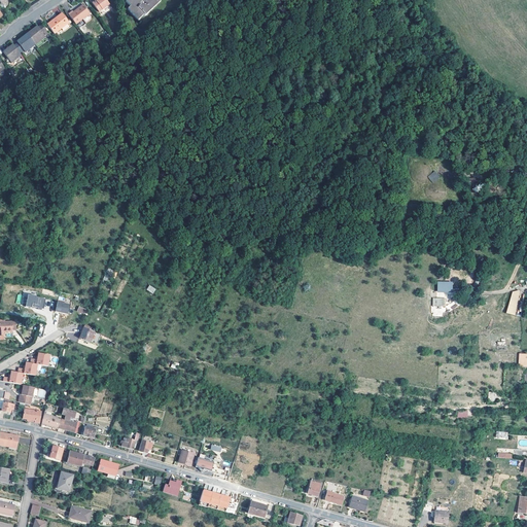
[(93,0),(92,1),(99,10),(109,3),(106,0),(93,0)]
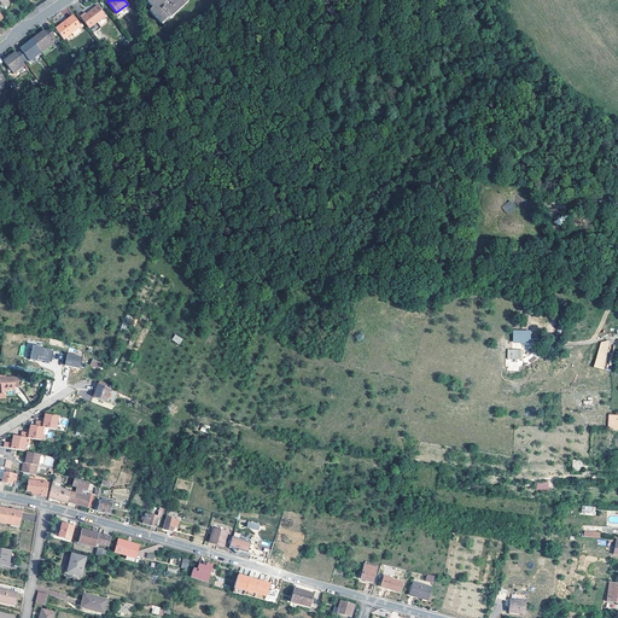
[(150,0),(150,1),(156,7),(153,10),(167,23),(173,17),(174,18),(192,1),(191,0),(150,0)]
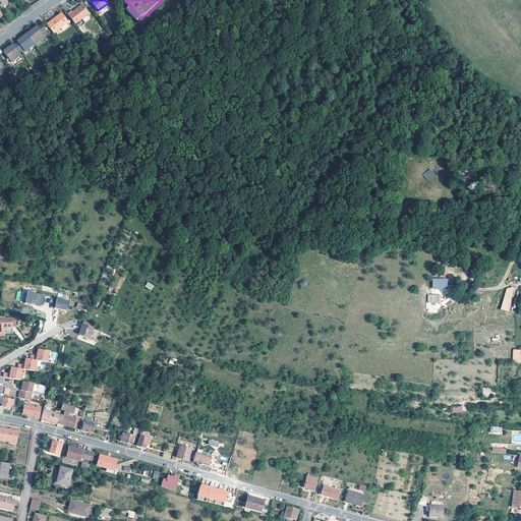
[(82,4),(74,10),(79,19),(90,12),(82,4)]
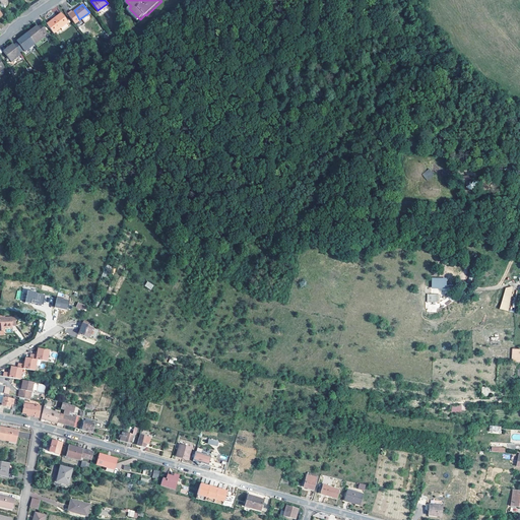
[(79,19),(74,10),(73,11),(72,10),(68,13),(75,23),(79,19)]
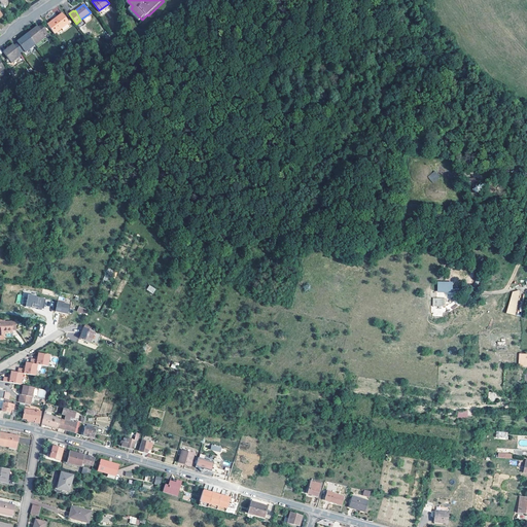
[(59,15),(65,27),(70,23),(62,12),(59,15)]
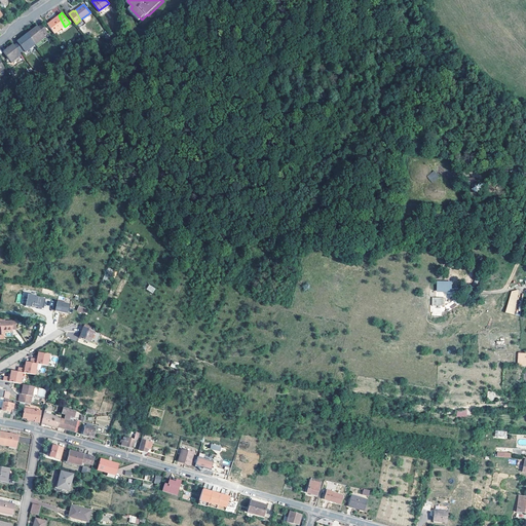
[(55,34),(65,27),(59,15),(58,16),(58,19),(49,26),(55,34)]
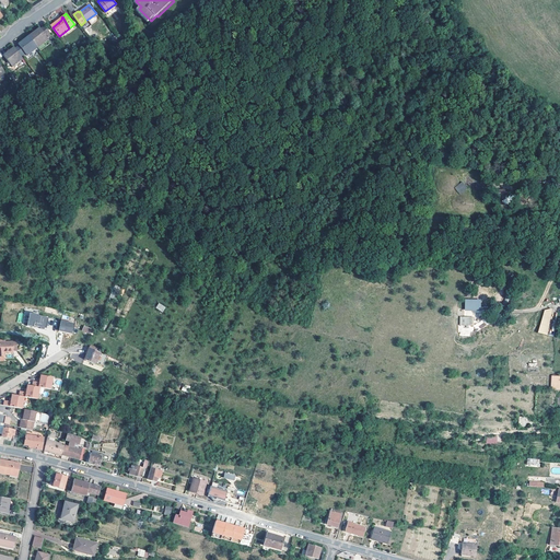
[(61,20),(61,18),(50,25),(53,27),(61,20)]
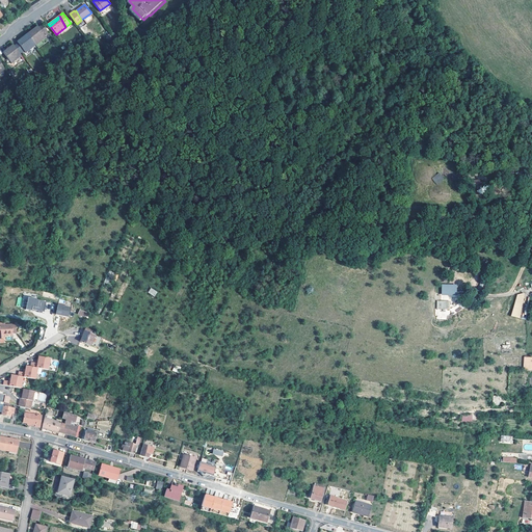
[(28,34),(36,45),(47,37),(44,33),(48,30),(44,25),(40,28),(35,30),(34,29),(28,34)]
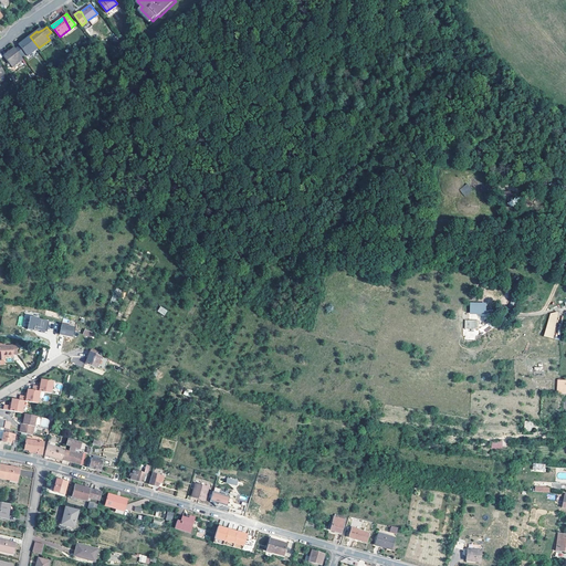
[(17,50),(24,59),(39,48),(30,37),(23,41),(25,43),(21,46),(17,50)]
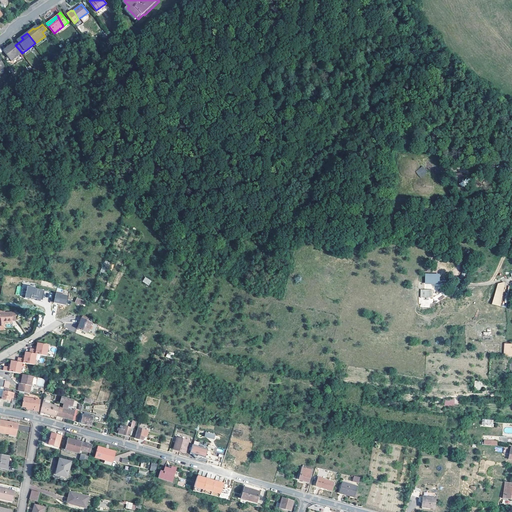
[(22,53),(15,45),(10,49),(8,48),(5,51),(13,61),(22,53)]
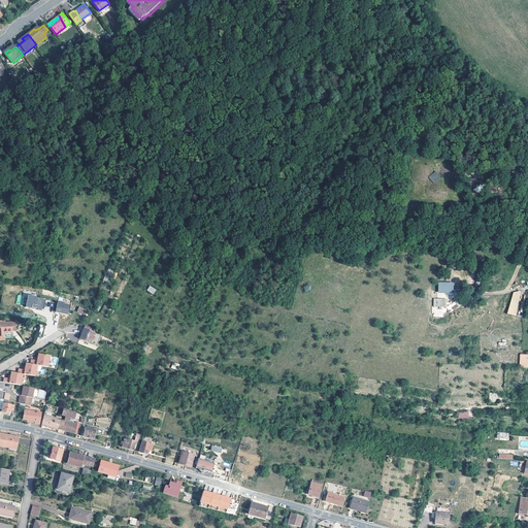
[(428,176),(433,184),(441,177),(435,171),(428,176)]
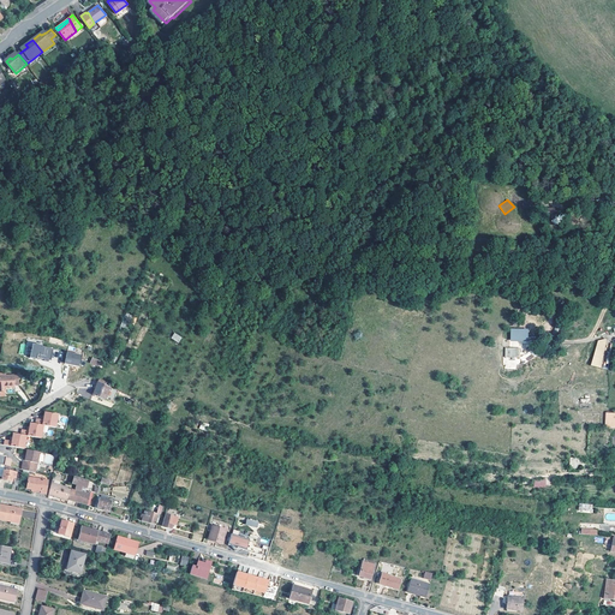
[(509,330),(509,342),(527,342),(527,330),(509,330)]
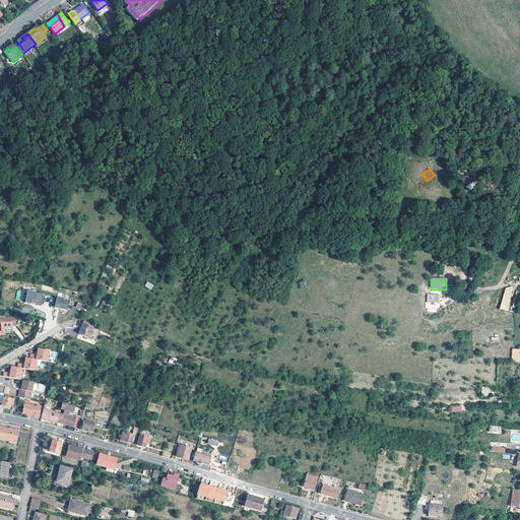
[(147,281),(144,285),(151,289),(154,285),(147,281)]
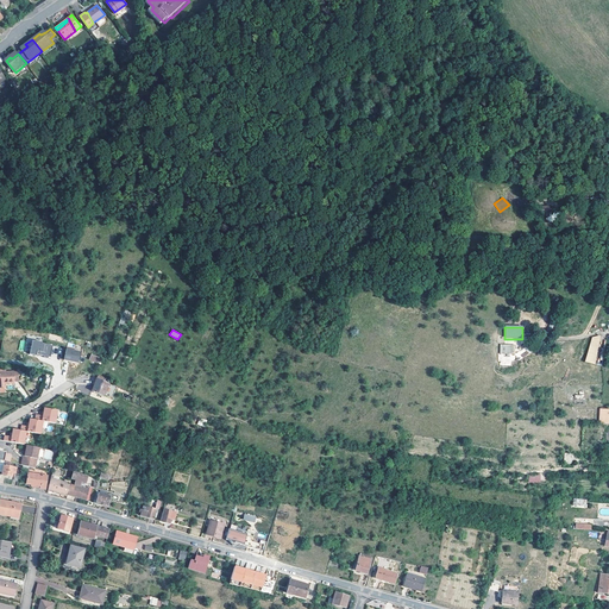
[(585,362),(595,364),(601,337),(591,336),(585,362)]
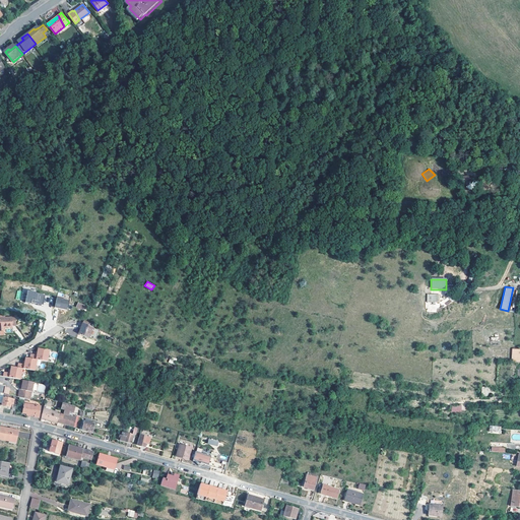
[(27,291),(24,304),(30,305),(30,304),(37,305),(37,306),(41,307),(41,306),(43,306),(45,296),(36,294),(36,293),(27,291)]
